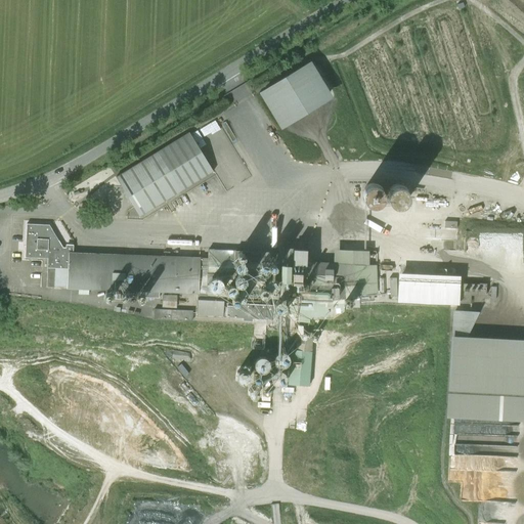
[(260,93),(281,129),(333,97),(312,61),(260,93)]
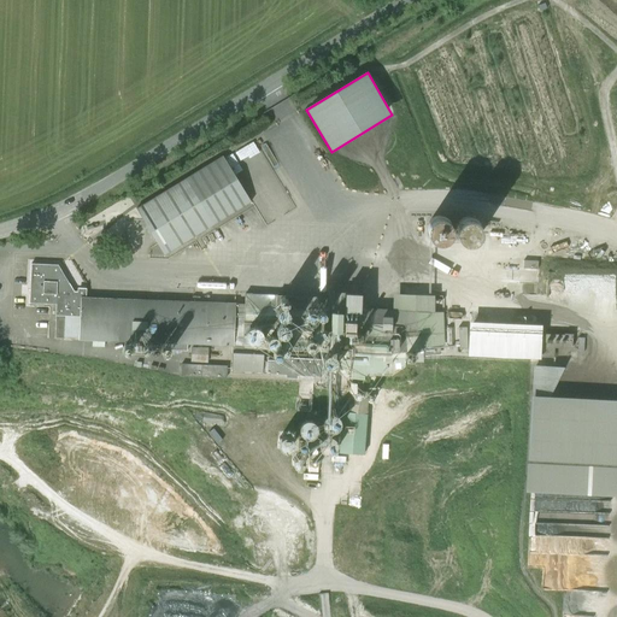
[(282,140),(270,144),(272,150),(266,152),(280,188),(299,181),(282,140)]
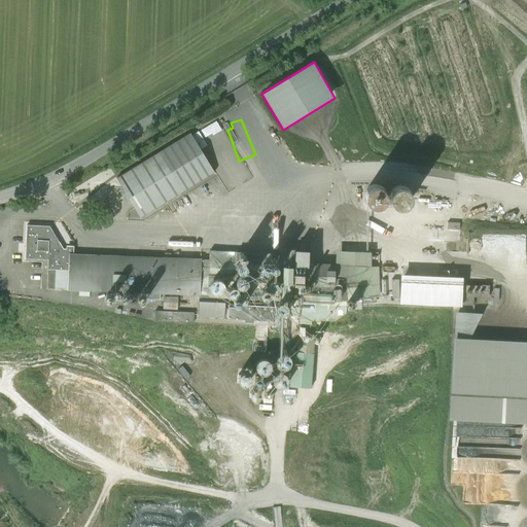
[(190,133),(116,178),(140,218),(214,172),(190,133)]
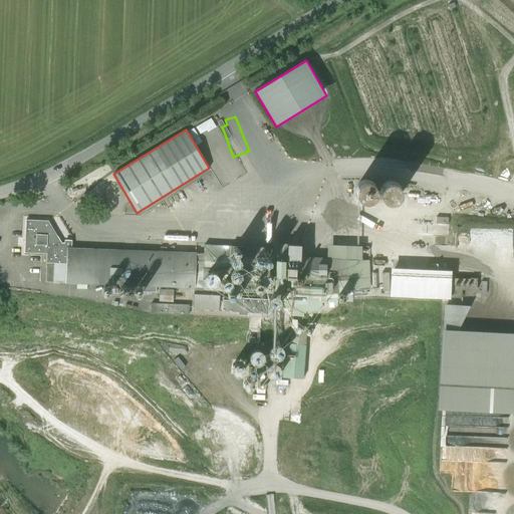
[(355,190),(355,191),(355,192),(356,193),(356,194),(356,195),(357,196),(357,197),(358,197),(359,198),(360,199),(361,199),(362,200),(363,200),(364,200),(366,201),(367,201),(368,200),(369,200),(371,199),(372,199),(373,198),(374,197),(375,196),(375,195),(375,194),(376,193),(376,192),(376,191),(376,190),(377,189),(376,188),(376,187),(376,186),(376,185),(375,184),(374,183),(373,182),(372,181),(371,180),(369,179),(367,179),(366,179),(365,179),(363,179),(362,179),(362,180),(361,180),(360,181),(359,181),(358,182),(357,183),(356,184),(356,185),(355,186),(355,187),(355,188),(355,189),(355,190)]
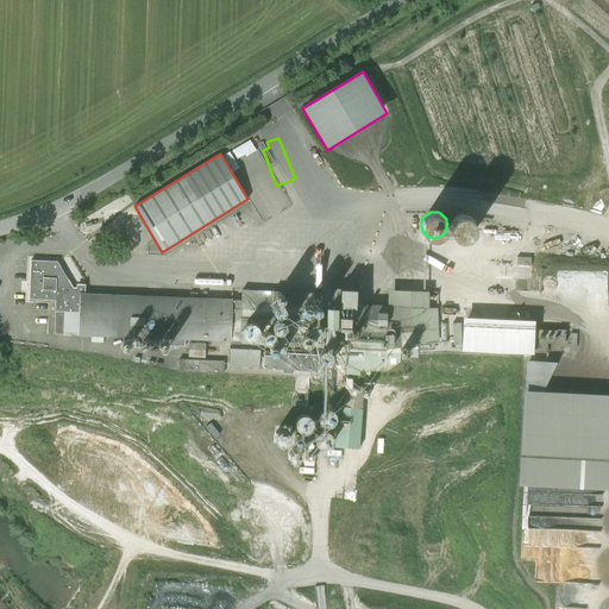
[(451,231),(451,232),(452,232),(452,233),(453,234),(453,236),(454,236),(456,237),(458,238),(459,239),(462,239),(464,239),(466,239),(469,238),(470,237),(472,236),(473,233),(475,232),(475,231),(476,230),(476,228),(476,227),(476,226),(476,225),(476,224),(475,223),(475,220),(473,219),(473,218),(472,218),(471,217),(470,215),(469,215),(468,214),(466,214),(465,213),(463,213),(462,213),(459,214),(458,214),(457,215),(456,217),(454,217),(453,218),(452,219),(452,220),(451,221),(451,223),(451,224),(450,225),(450,226),(450,227),(451,228),(451,230),(451,231)]
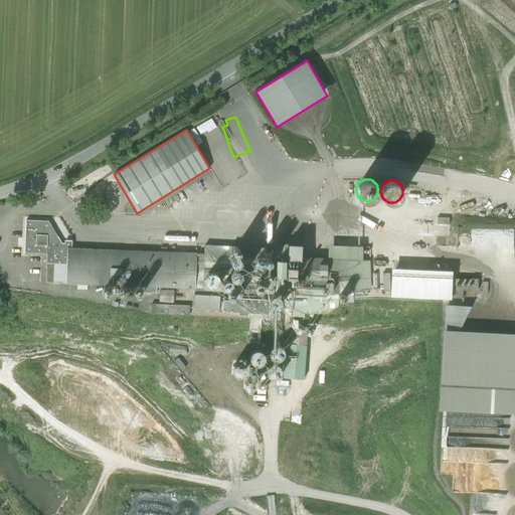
[(45,283),(53,283),(86,285),(195,289),(196,253),(179,252),(166,252),(167,247),(161,247),(161,248),(158,248),(158,252),(142,251),(68,248),(68,243),(62,243),(48,221),(26,220),(24,253),(46,254),(46,264),(45,283)]
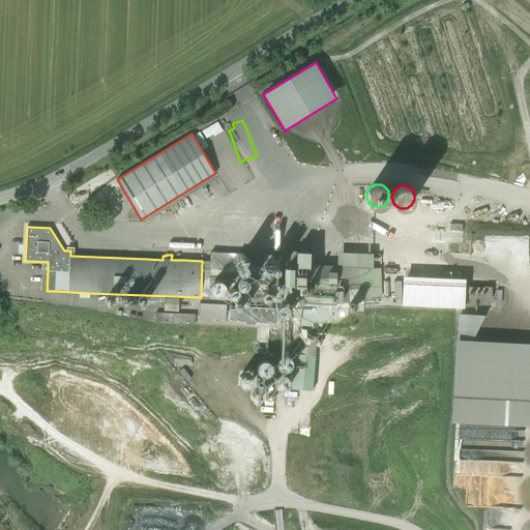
[(286,251),(285,256),(211,253),(209,299),(291,302),(291,317),(300,318),(300,324),(313,325),(313,322),(317,322),(317,311),(362,313),(362,304),(375,304),(375,298),(381,296),(380,285),(379,285),(381,268),(312,264),(312,267),(310,267),(311,252),(286,251)]
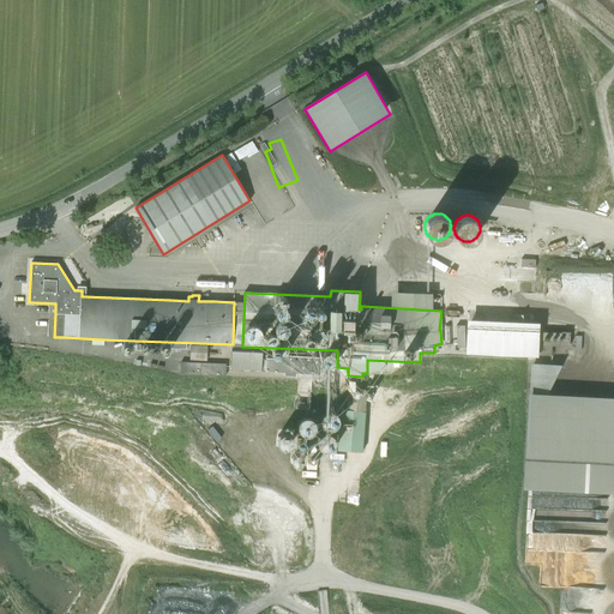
[(561,332),(541,332),(540,355),(552,356),(552,347),(561,347),(561,345),(570,347),(570,332),(561,332)]
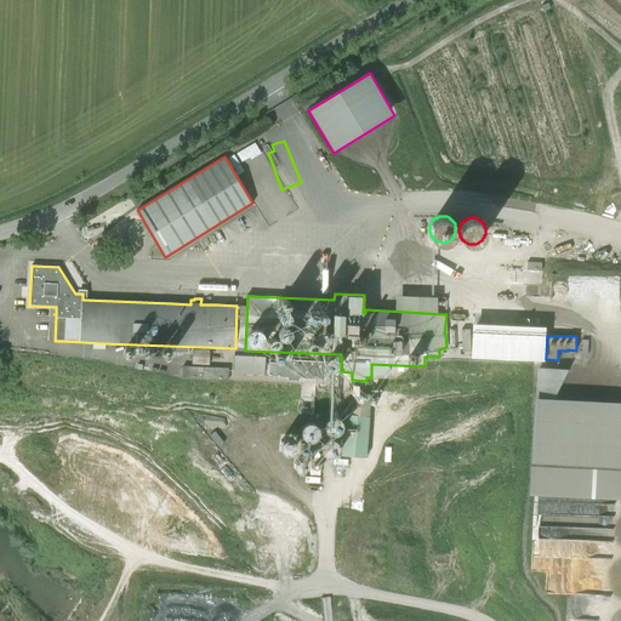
[(210,349),(193,349),(192,364),(209,365),(210,349)]
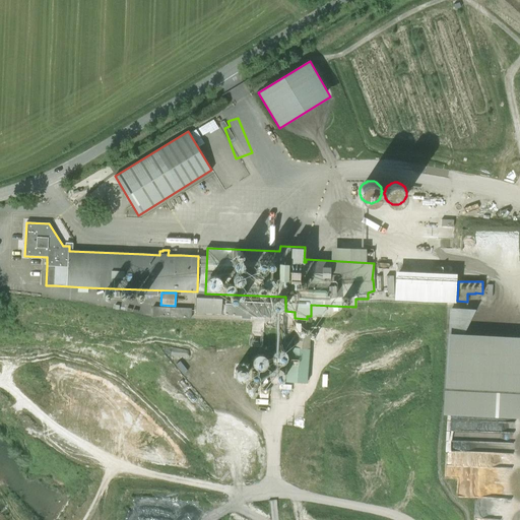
[(251,316),(276,318),(277,304),(222,301),(222,299),(196,298),(195,313),(241,316),(251,317),(251,316)]
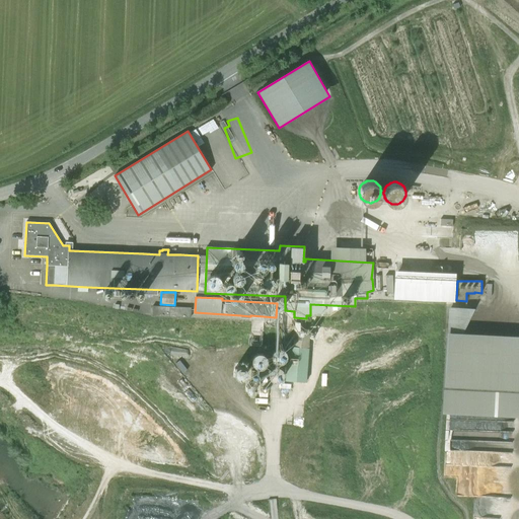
[(153,306),(152,316),(191,318),(191,308),(153,306)]
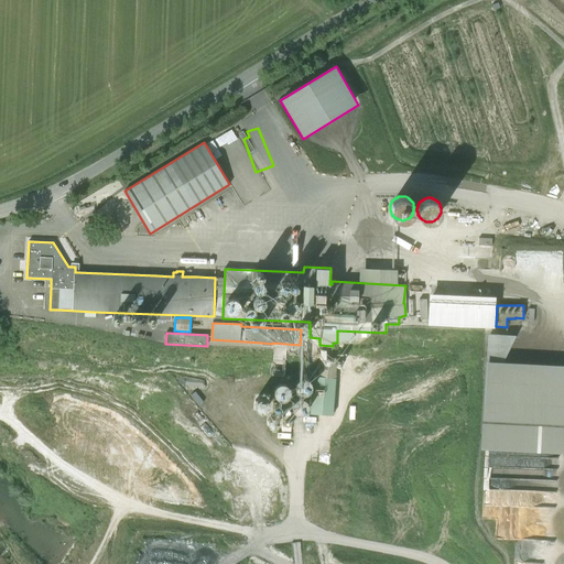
[(563,365),(503,362),(512,335),(486,334),(485,360),(481,370),(478,448),(484,449),(483,490),(555,492),(557,453),(563,454),(563,453),(563,365)]
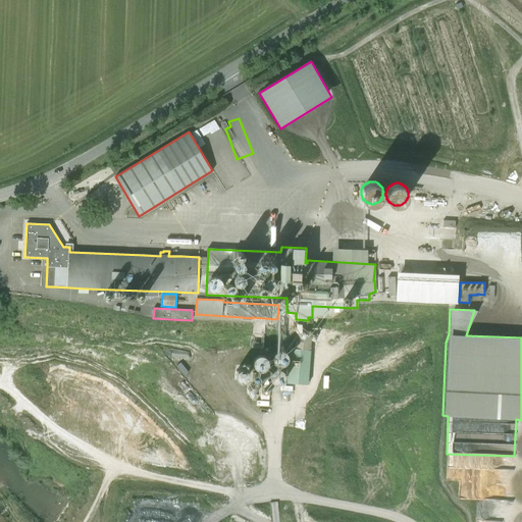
[(286,383),(295,383),(308,384),(311,337),(295,336),(295,348),(288,348),(286,383)]
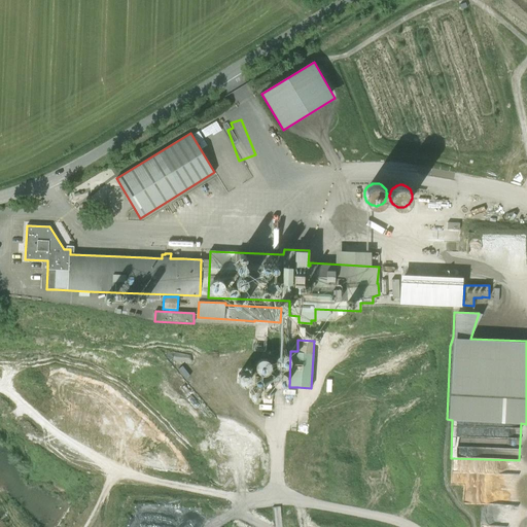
[(268,359),(249,359),(249,372),(267,373),(268,359)]
